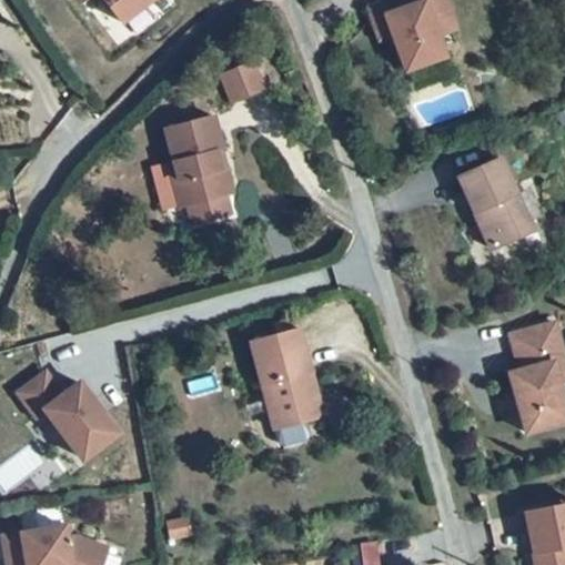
[(83,0),(97,0),(118,26),(150,0),(71,0),(77,6),(83,0)]
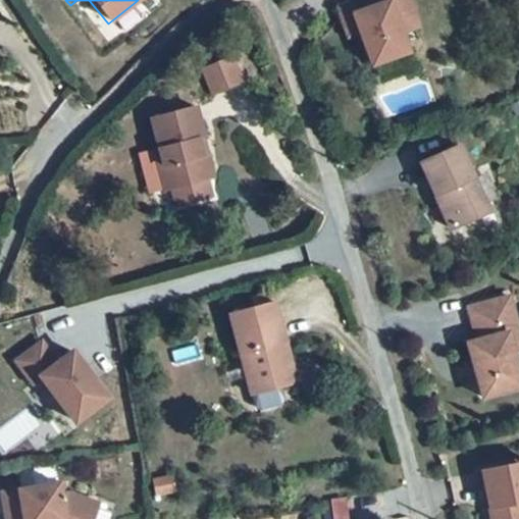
[(355,0),(336,7),(346,35),(358,30),(352,12),(370,5),(368,0),(355,0)]
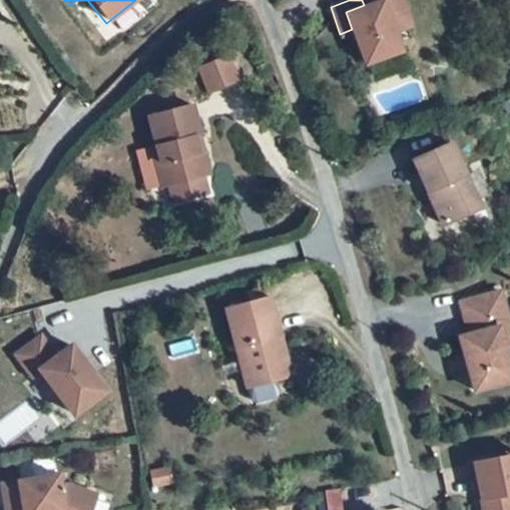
[(362,0),(364,5),(346,12),(352,29),(354,35),(404,13),(399,0),(362,0)]
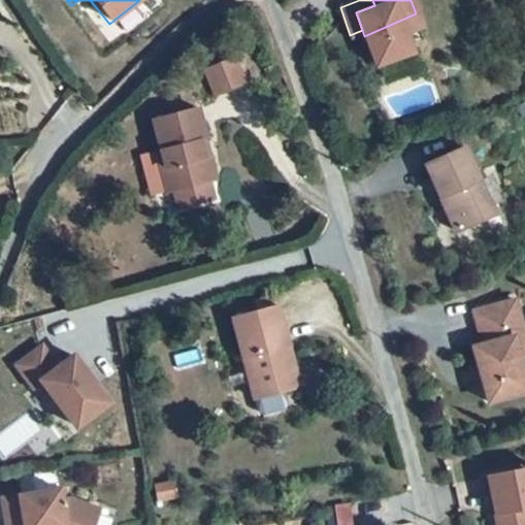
[(416,13),(364,36),(374,64),(411,52),(403,31),(420,25),(416,13)]
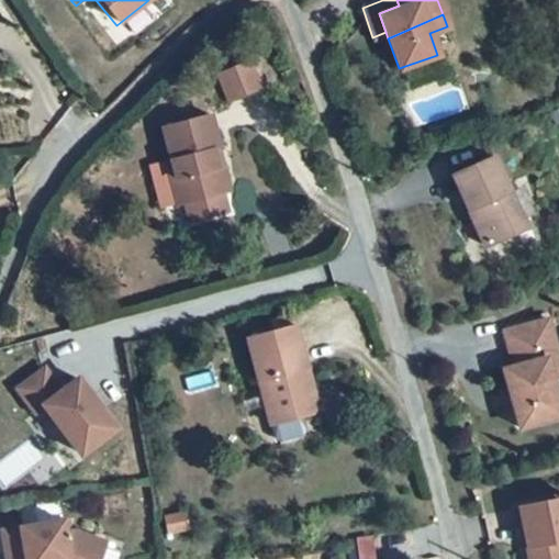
[(247,60),(216,73),(226,99),(257,86),(247,60)]
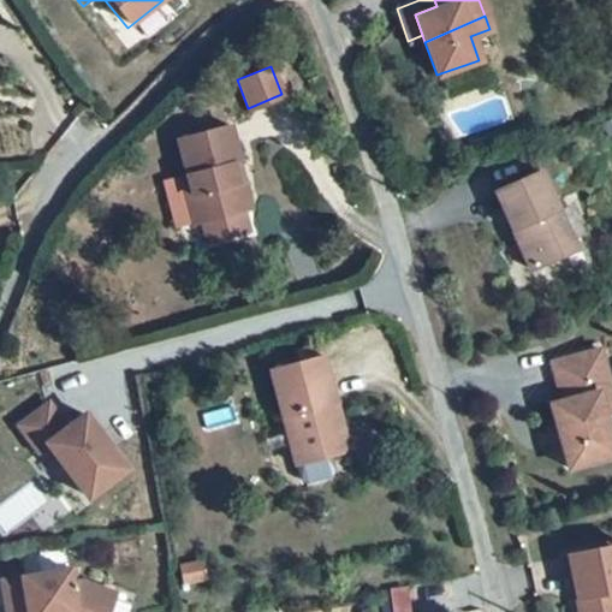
[(237,160),(229,124),(177,137),(189,190),(186,190),(194,220),(201,219),(207,241),(247,230),(242,209),(249,207),(242,177),(235,179),(230,161),(237,160)]
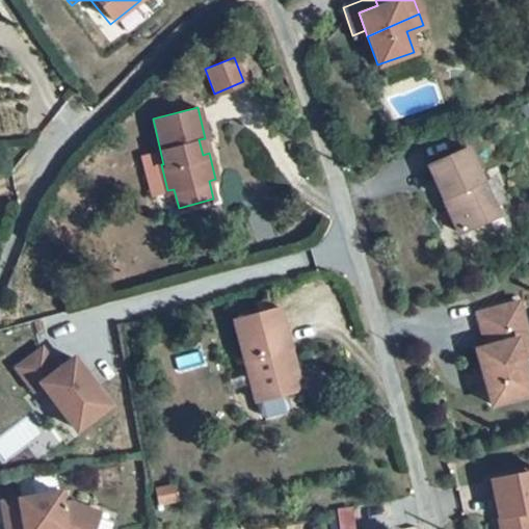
[(205,138),(199,139),(203,155),(209,153),(205,138)]
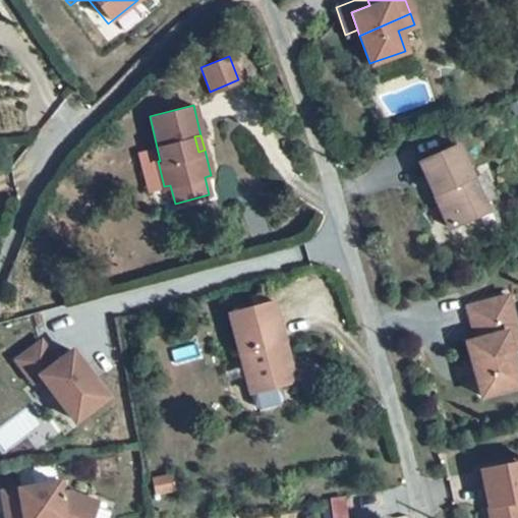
[(485,210),(456,142),(417,160),(448,227),(485,210)]
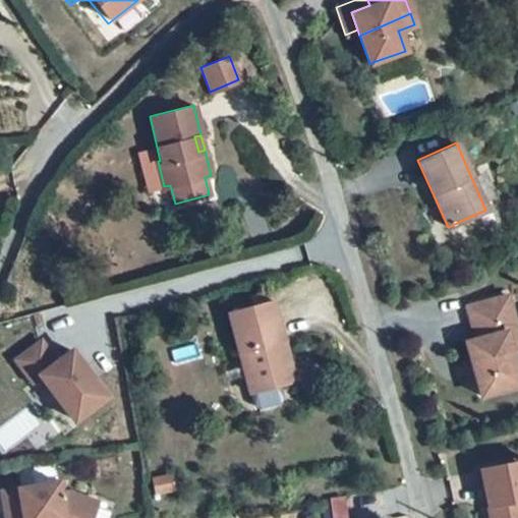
[(506,294),(465,306),(474,339),(464,341),(468,354),(509,342),(506,331),(516,328),(506,294)]
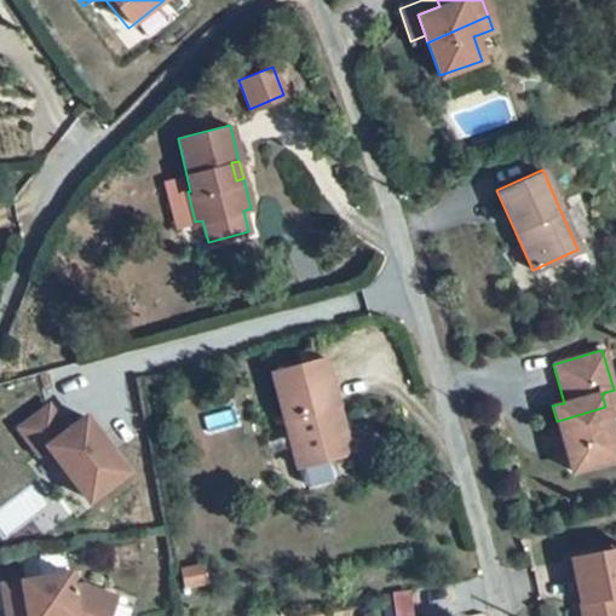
[(323,356),(270,370),(297,466),(341,454),(346,443),(340,420),(334,421),(330,406),(337,404),(323,356)]
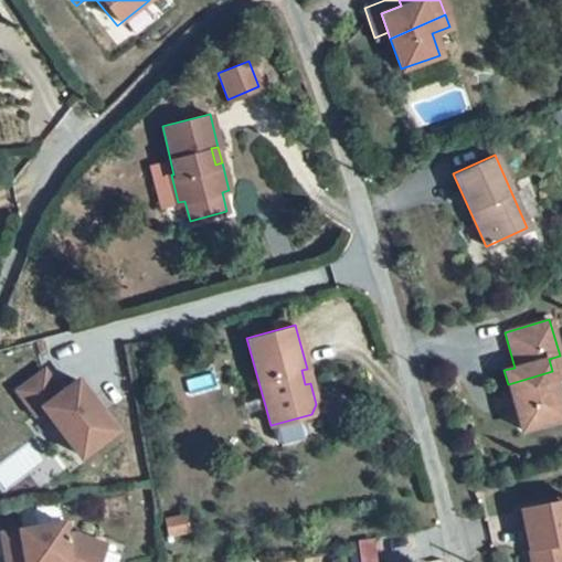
[(561,364),(560,356),(549,359),(552,371),(561,367),(561,364)]
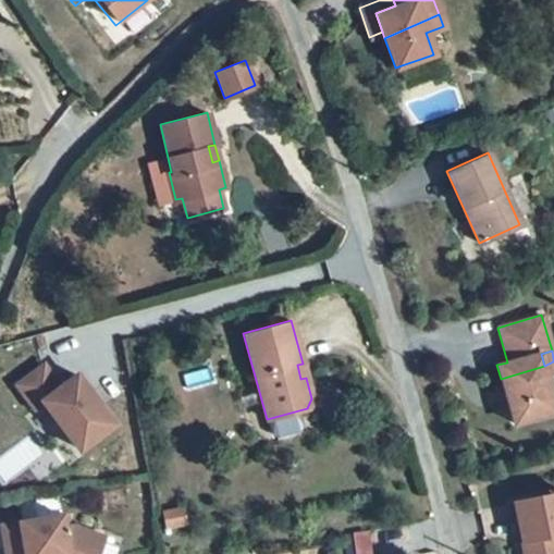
[(553,361),(544,366),(546,371),(553,369),(553,361)]
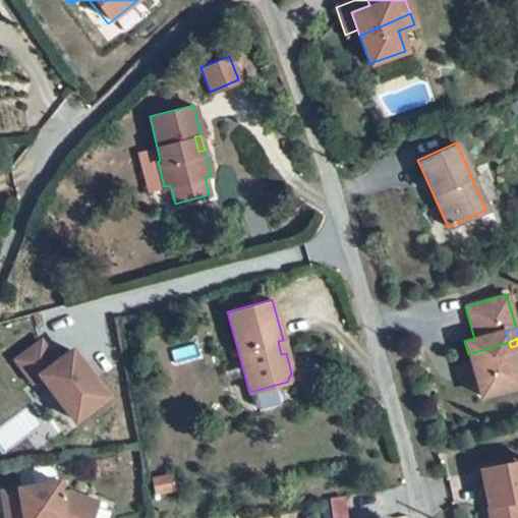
[(43,341),(18,358),(34,380),(42,373),(74,420),(107,397),(73,350),(57,361),(43,341)]
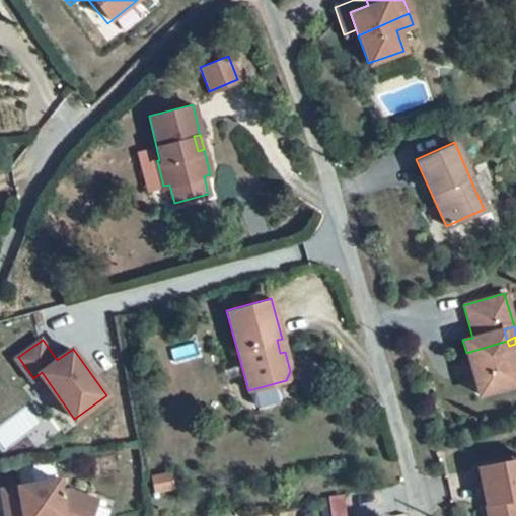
[(507,341),(466,353),(478,393),(515,383),(515,371),(509,346),(507,341)]
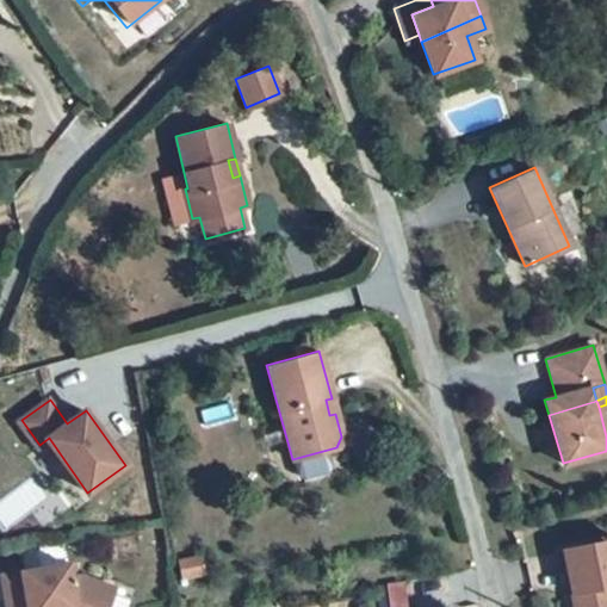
[(606,606),(606,539),(563,549),(574,606),(606,606)]
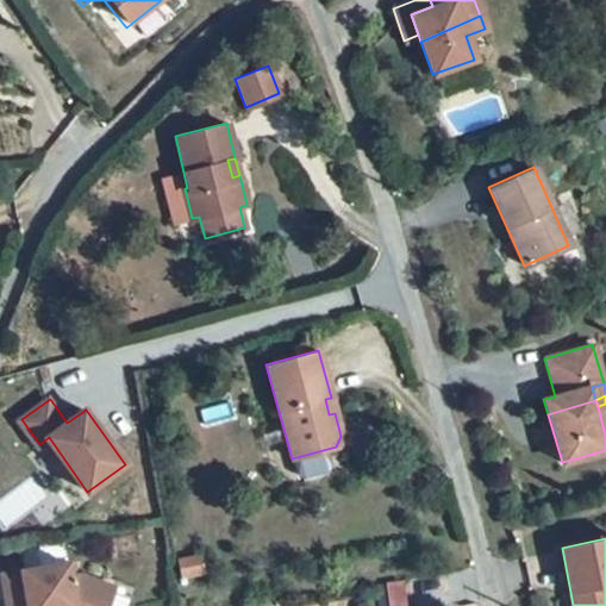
[(13,579),(18,605),(120,605),(126,589),(94,578),(83,580),(81,566),(13,579)]
